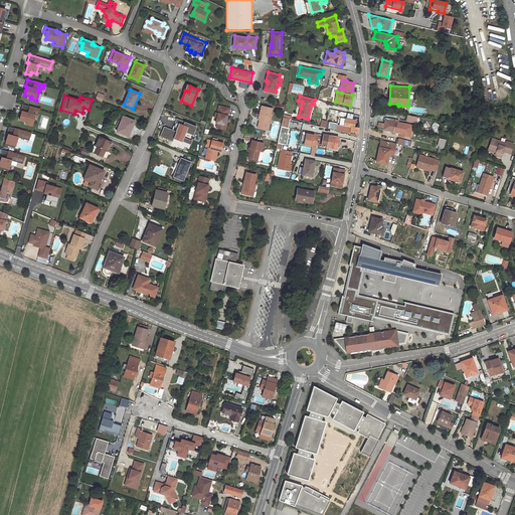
[(20,116),(19,120),(26,122),(26,124),(32,126),(35,116),(35,115),(33,115),(34,111),(38,112),(39,109),(22,105),(20,111),(21,112),(20,116)]
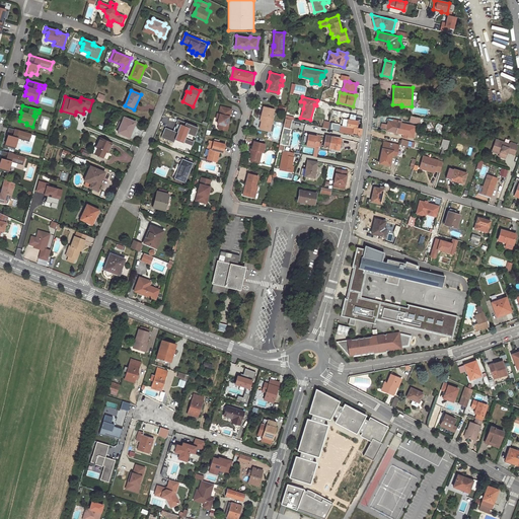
[(228,122),(229,118),(230,118),(232,110),(221,107),(219,115),(218,114),(217,119),(219,119),(218,124),(219,124),(218,129),(224,130),(225,126),(227,127),(228,122)]
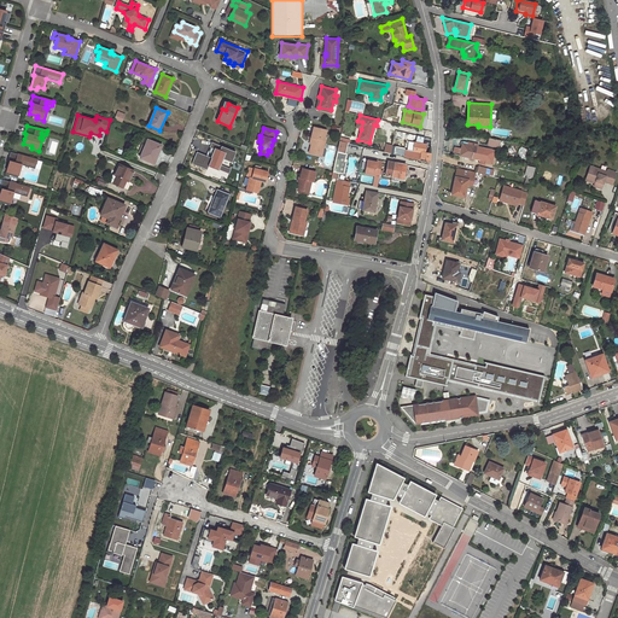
[(312,139),(310,146),(308,155),(318,157),(319,150),(321,151),(326,132),(313,128),(310,138),(312,139)]
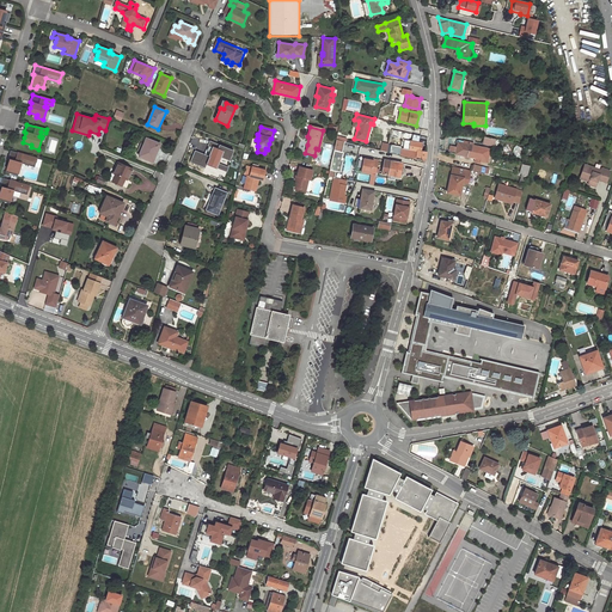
[(160,144),(147,139),(140,155),(151,160),(154,152),(157,152),(160,144)]
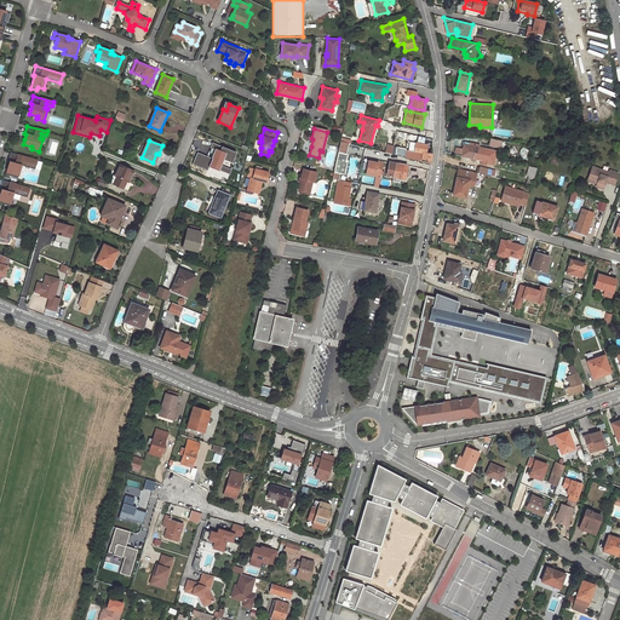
[(339,153),(346,154),(349,144),(342,142),(339,153)]
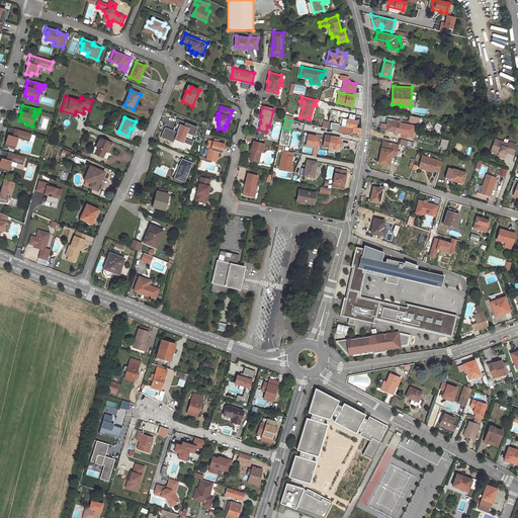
[(347,119),(346,126),(353,127),(356,128),(357,120),(355,120),(348,119),(347,119)]
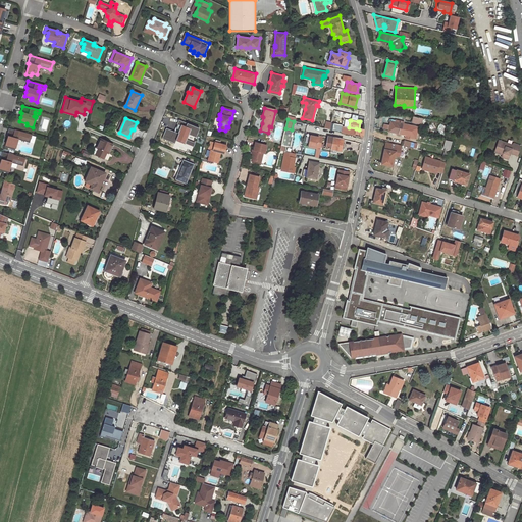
[(395,122),(390,121),(388,132),(411,136),(410,138),(416,139),(419,126),(413,125),(413,126),(405,124),(404,124),(404,122),(396,120),(395,122)]
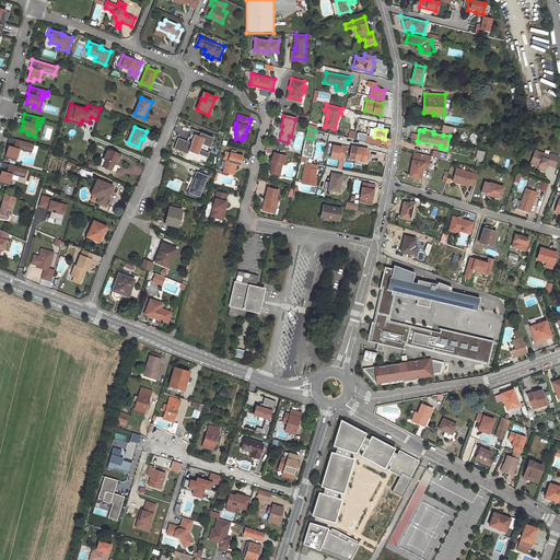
[(205,138),(202,143),(210,147),(213,138),(201,132),(199,136),(205,138)]
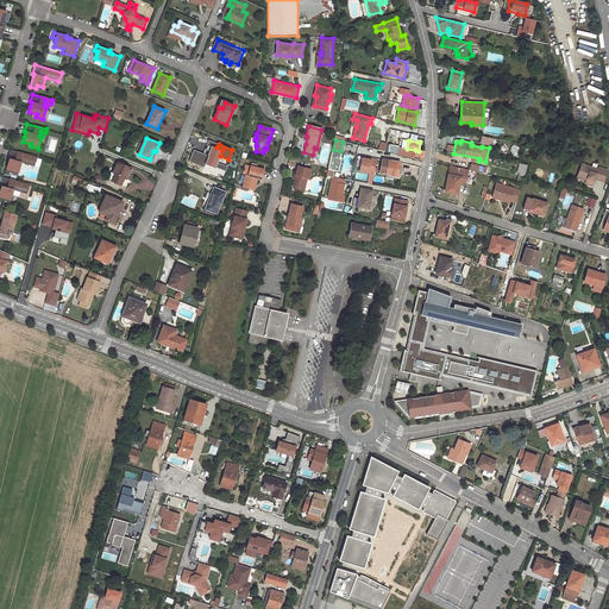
[(387,144),(384,151),(397,155),(400,146),(387,144)]
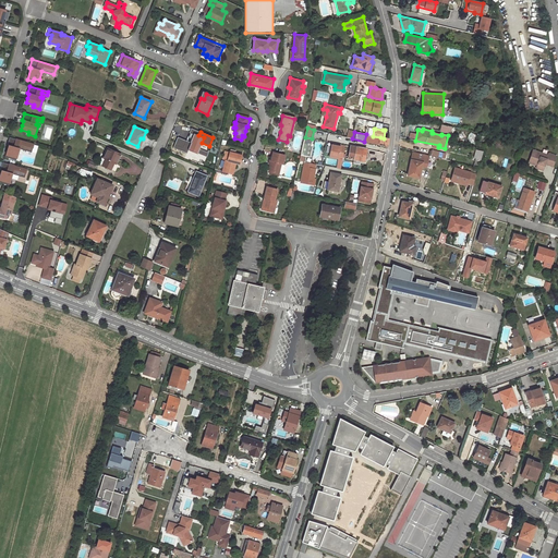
[(198,135),(194,133),(191,143),(187,148),(198,153),(199,149),(202,143),(204,137),(198,135)]
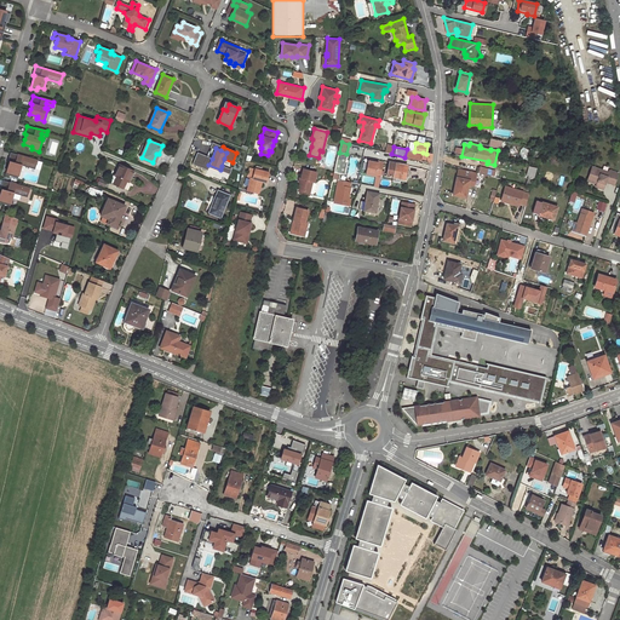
[(422,161),(422,160),(423,153),(414,151),(407,150),(406,158),(422,161)]
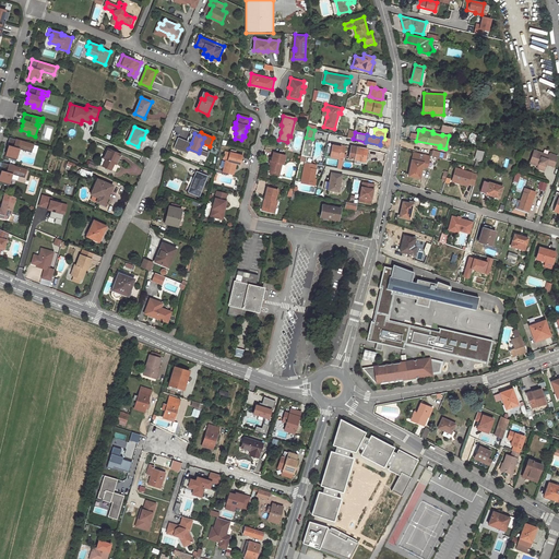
[(32,153),(34,144),(10,138),(8,145),(9,146),(6,157),(11,158),(11,156),(16,158),(20,150),(32,153)]
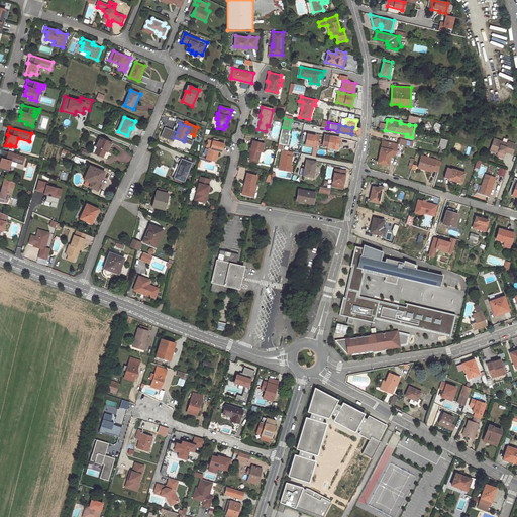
[(174,137),(177,132),(165,127),(161,136),(173,141),(174,137)]
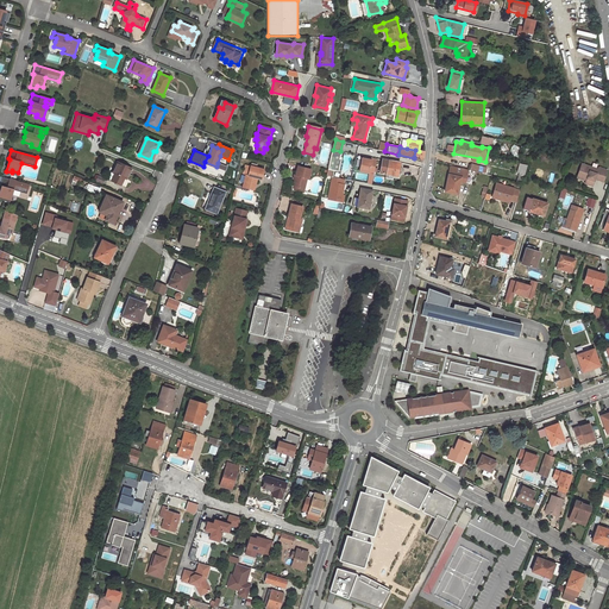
[(341,151),(340,151),(333,150),(328,169),(334,170),(339,171),(341,159),(340,158),(341,151)]
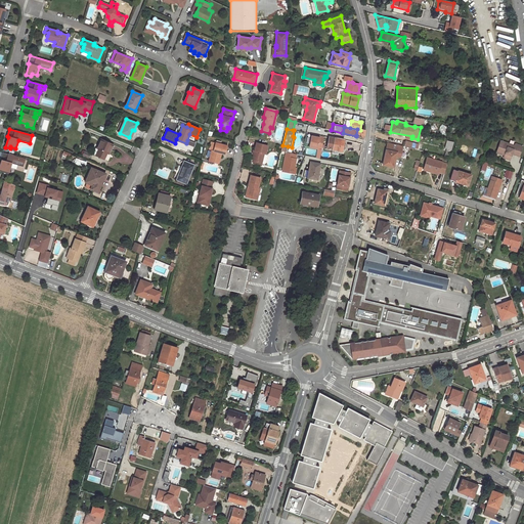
[(316,136),(311,135),(309,146),(318,148),(321,149),(323,137),(319,136),(319,137),(316,136)]
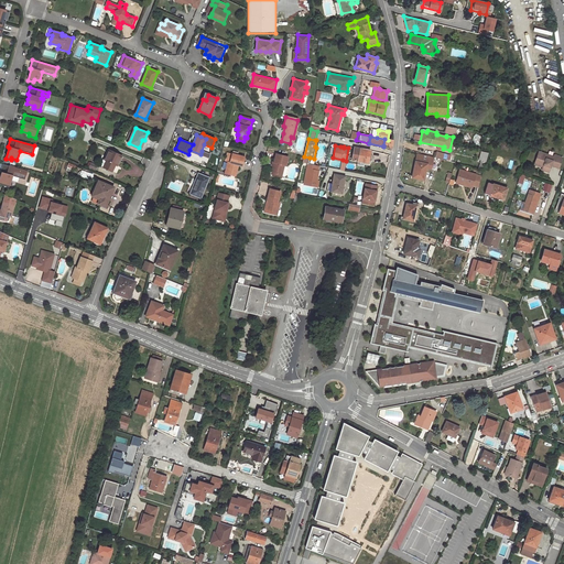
[(354,148),(351,159),(370,163),(371,162),(372,161),(373,161),(373,159),(373,158),(373,156),(372,155),(371,153),(372,150),(354,147),(354,148)]
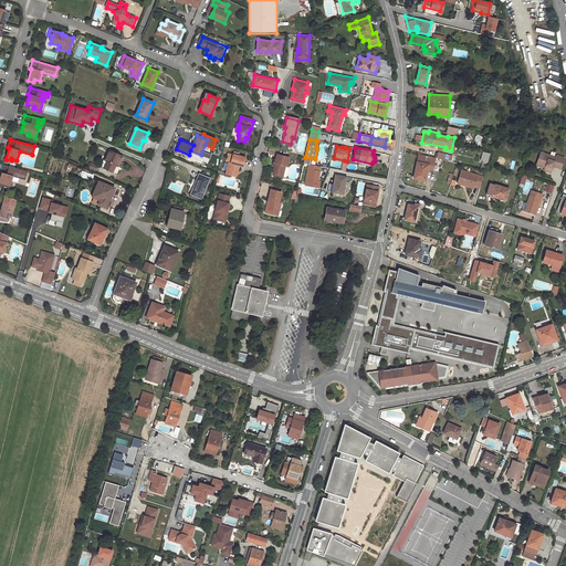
[(123,155),(109,150),(105,160),(107,161),(105,168),(114,171),(116,165),(118,166),(123,155)]
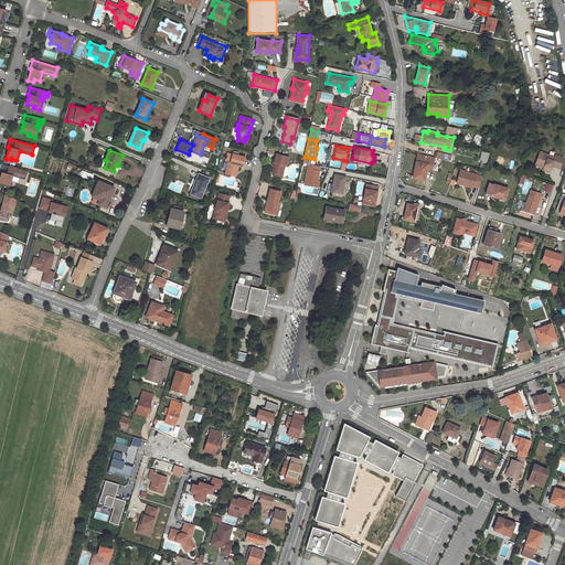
[(554,157),(540,152),(535,163),(544,166),(543,168),(542,170),(550,173),(552,167),(560,169),(563,159),(555,156),(554,157)]
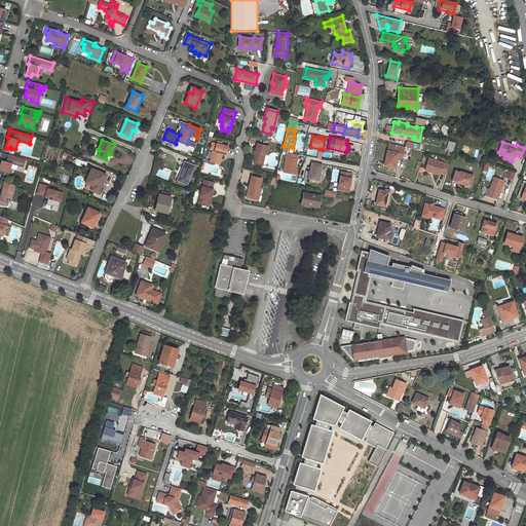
[(390,143),(385,165),(396,167),(399,153),(403,154),(405,146),(390,143)]
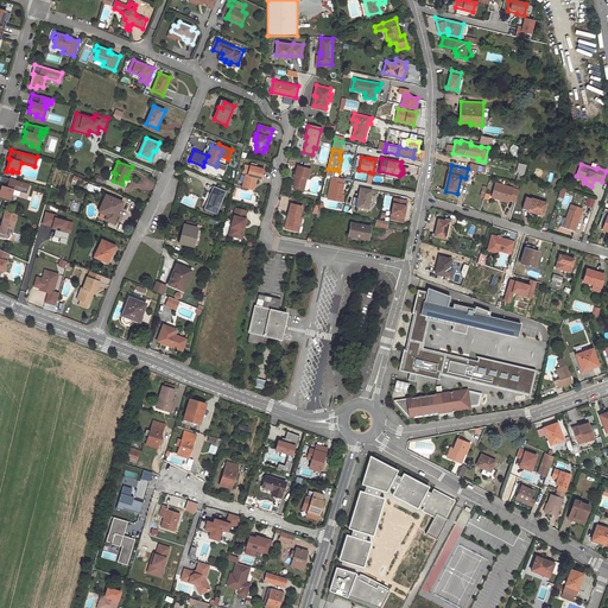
[(254,181),(255,178),(257,178),(261,181),(264,171),(251,166),(248,176),(246,175),(242,188),(249,189),(254,187),(257,181),(254,181)]
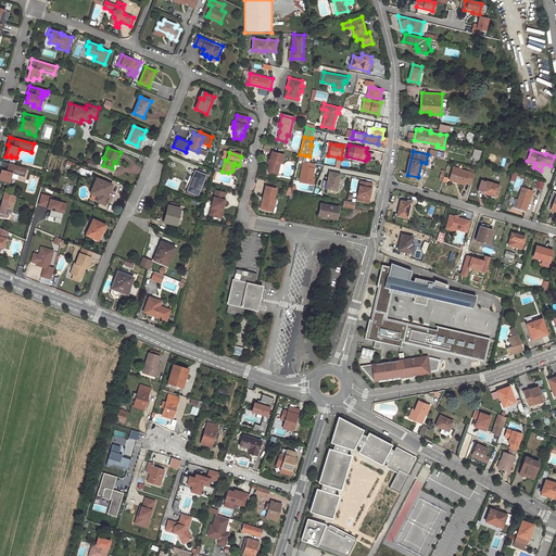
[(269,161),(268,164),(267,171),(268,171),(277,173),(279,163),(281,164),(282,155),(272,152),(269,161)]
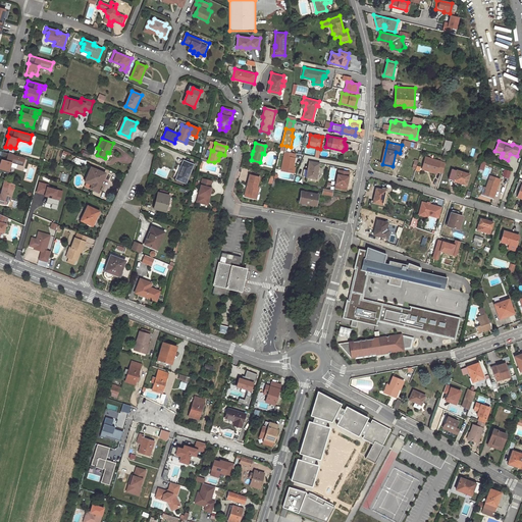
[(22,166),(24,158),(2,152),(0,159),(1,159),(0,163),(0,170),(3,171),(4,169),(9,171),(11,162),(22,166)]
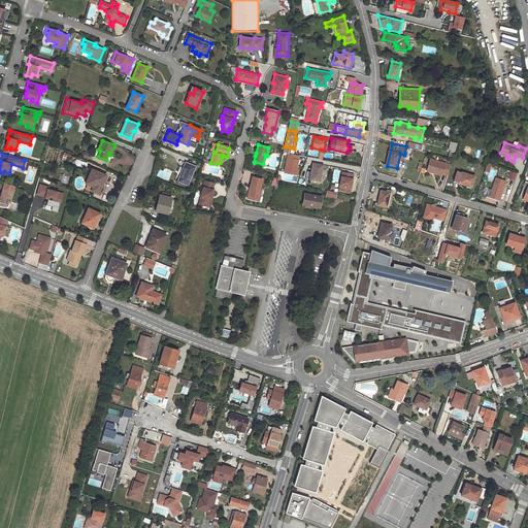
[(298,155),(288,154),(285,173),(294,174),(295,169),(297,169),(298,160),(297,160),(298,155)]
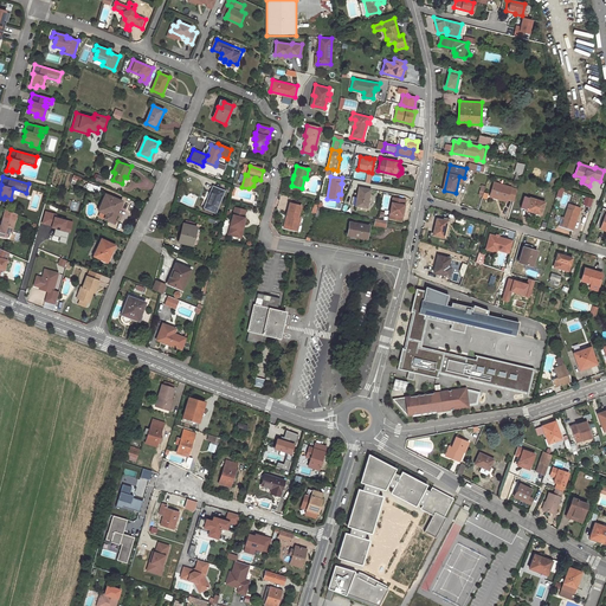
[(498,199),(508,201),(509,199),(514,200),(517,189),(495,182),(491,194),(500,197),(498,199)]
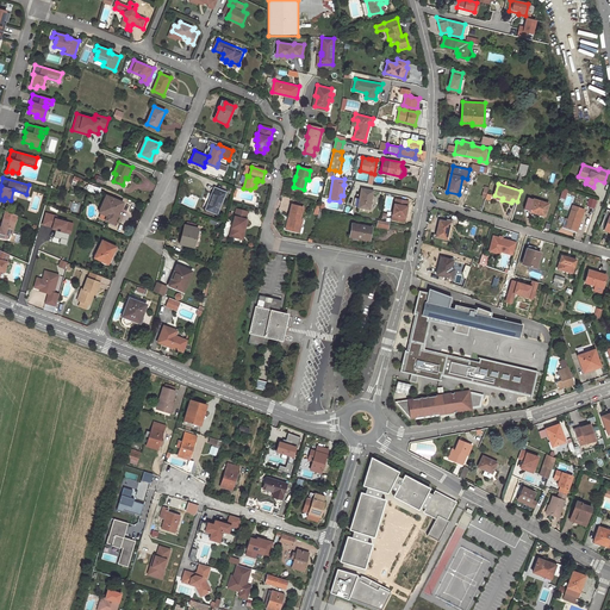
[(226,192),(216,188),(206,210),(217,213),(226,192)]
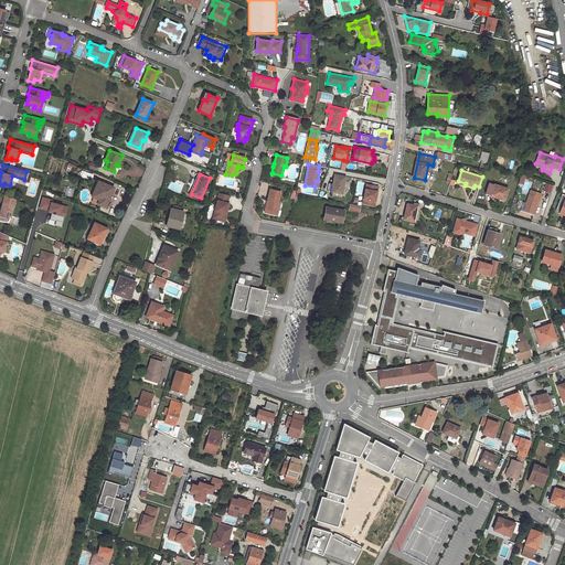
[(347,177),(334,174),(331,192),(343,194),(347,177)]
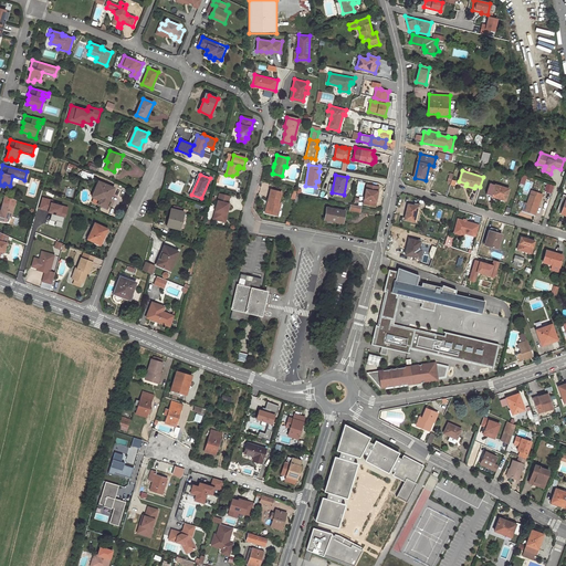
[(104,207),(111,194),(112,195),(115,188),(100,181),(93,197),(98,199),(96,203),(104,207)]
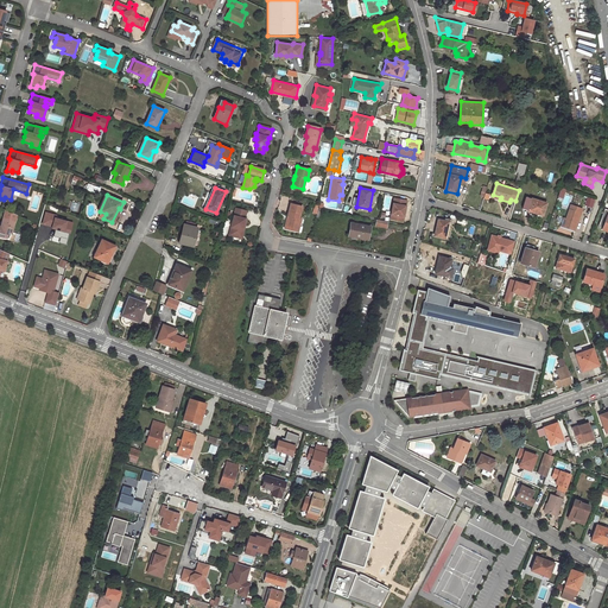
[(548,202),(533,197),(530,209),(544,214),(548,202)]
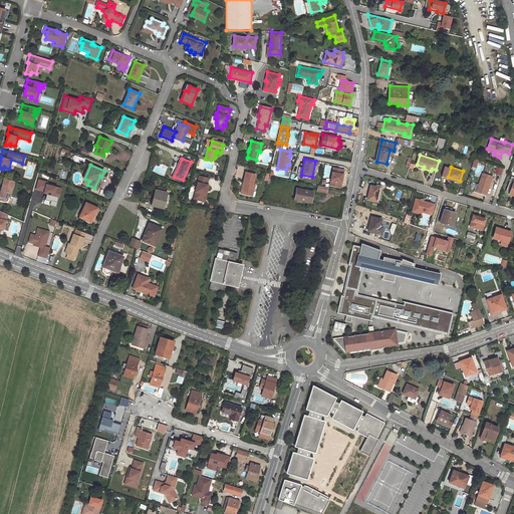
[(494,175),(501,176),(502,169),(495,167),(494,175)]
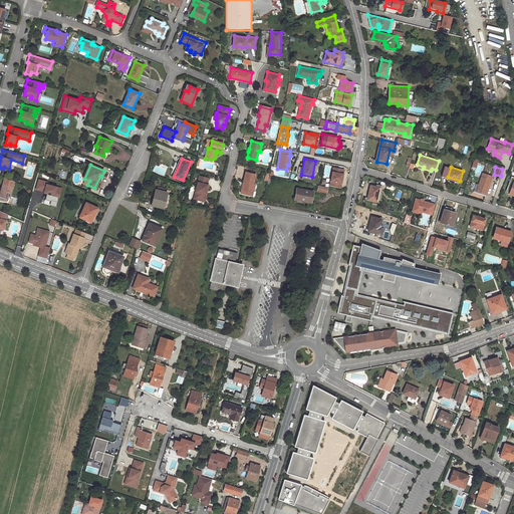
[(343,170),(333,168),(330,181),(335,182),(334,186),(340,187),(342,178),(341,178),(342,174),(343,175),(343,170)]
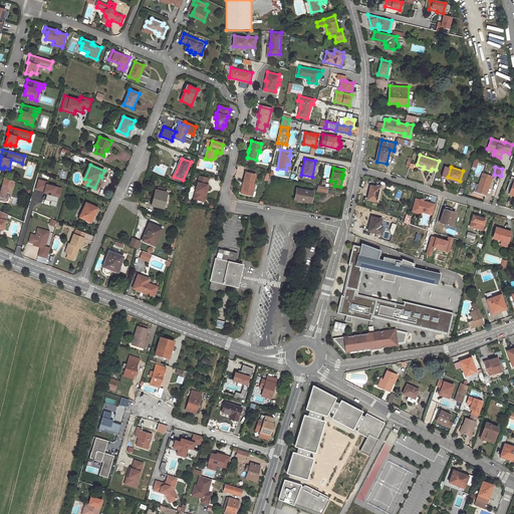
[(245,183),(244,186),(243,186),(241,191),(244,192),(243,194),(249,196),(251,191),(253,192),(254,186),(253,185),(255,175),(246,173),(243,183),(245,183)]
